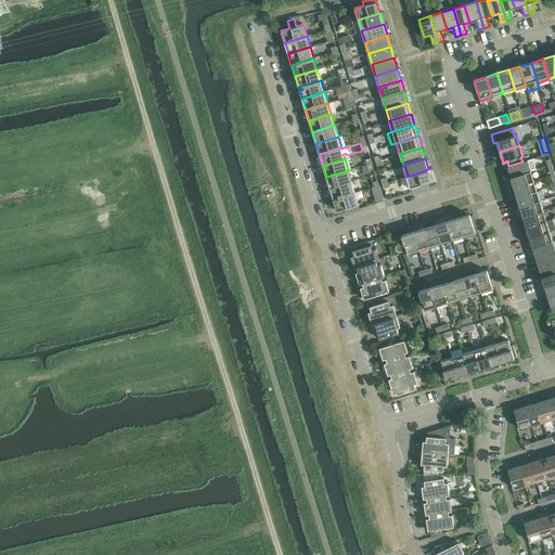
[(523,162),(508,166),(507,166),(511,177),(531,170),(537,169),(533,158),(528,160),(523,162)]
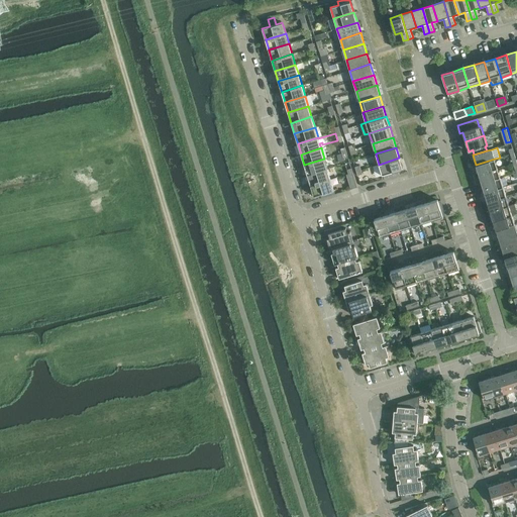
[(399,158),(379,165),(382,175),(403,169),(399,158)]
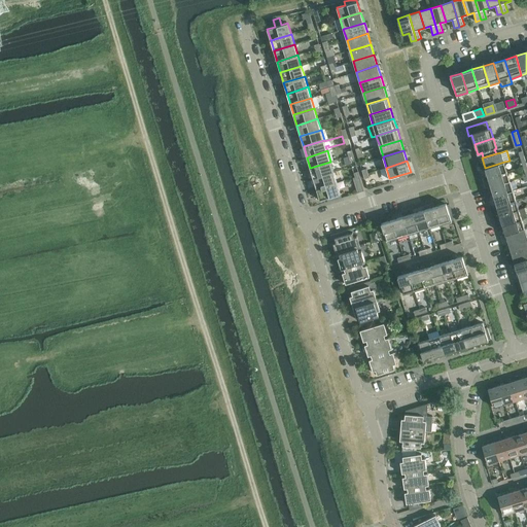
[(310,168),(313,178),(334,172),(330,162),(310,168)]
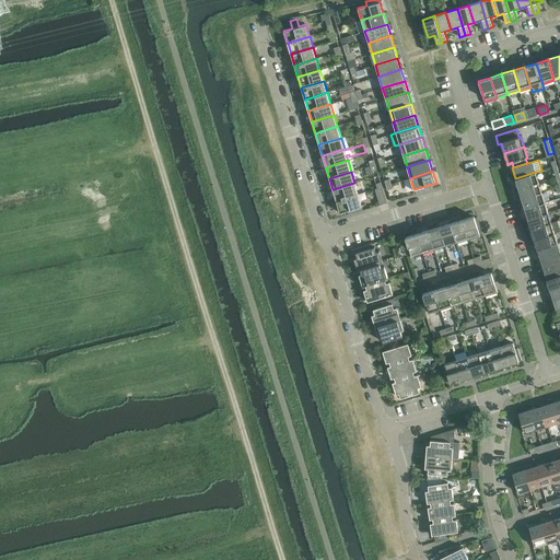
[(515,178),(518,188),(538,183),(536,172),(515,178)]
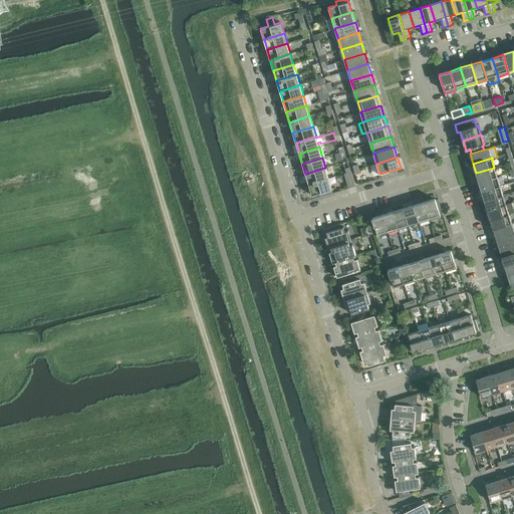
[(305,174),(308,185),(329,178),(325,168),(305,174)]
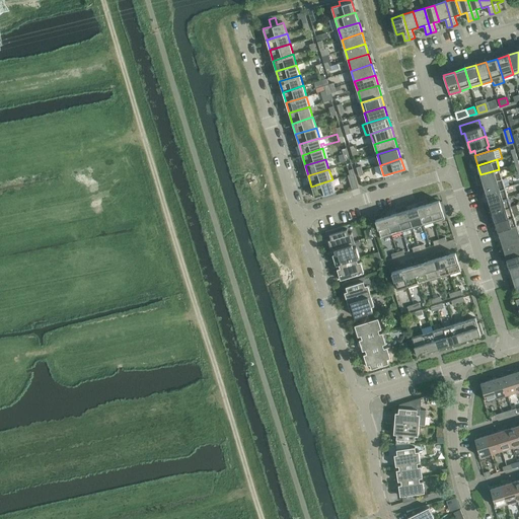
[(480,174),(484,184),(502,178),(499,169),(480,174)]
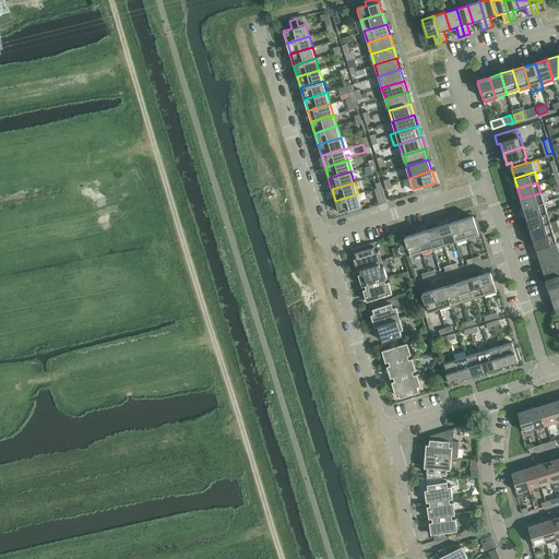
[(381,186),(377,188),(375,189),(379,204),(387,202),(381,186)]
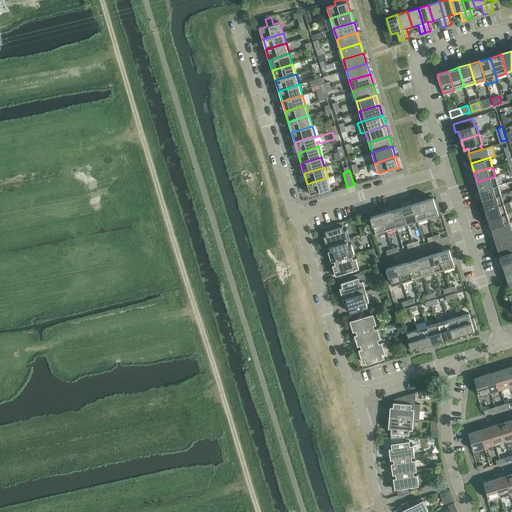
[(477,182),(480,191),(498,185),(495,176),(477,182)]
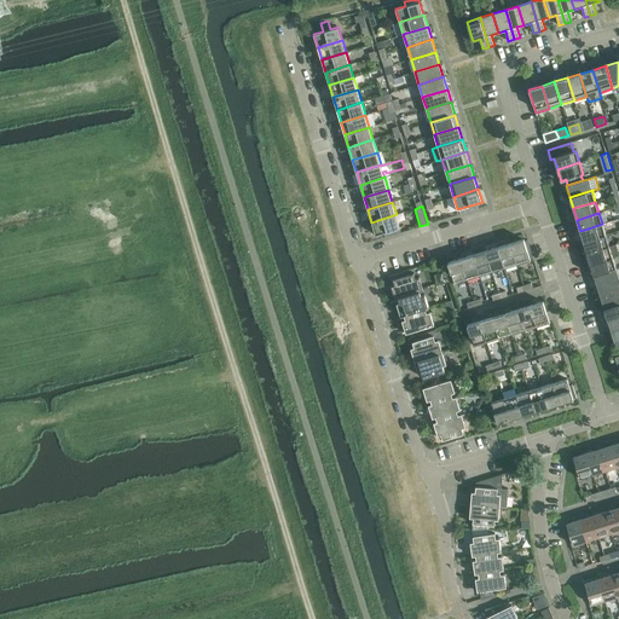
[(397,214),(371,223),(376,235),(400,227),(397,214)]
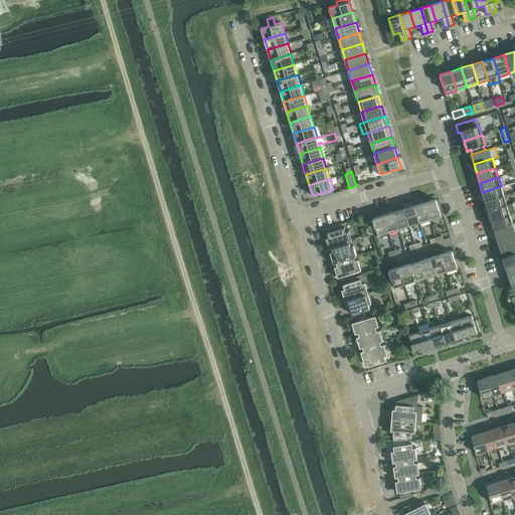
[(483,192),(485,201),(504,195),(501,186),(483,192)]
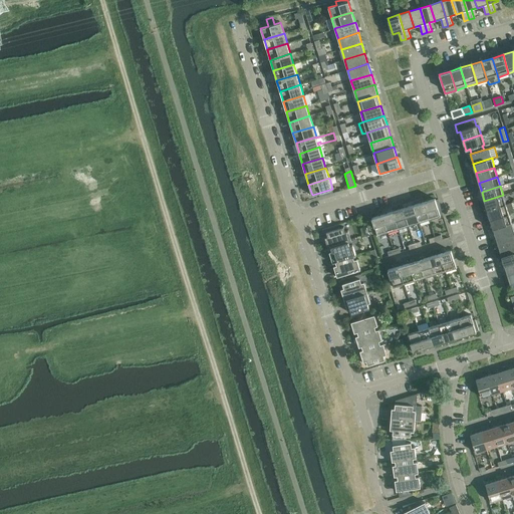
[(484,201),(487,210),(506,204),(503,195),(484,201)]
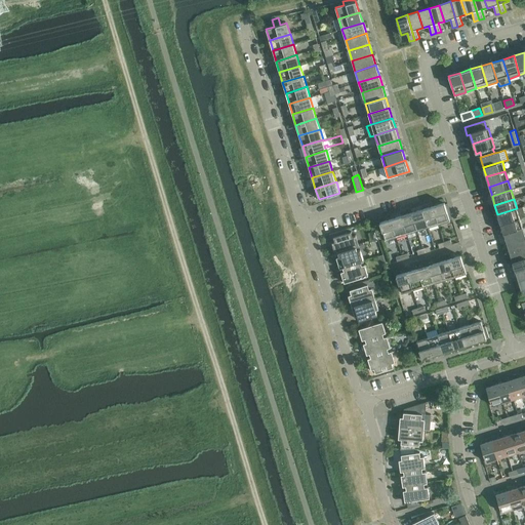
[(444,203),(433,206),(439,224),(450,220),(444,203)]
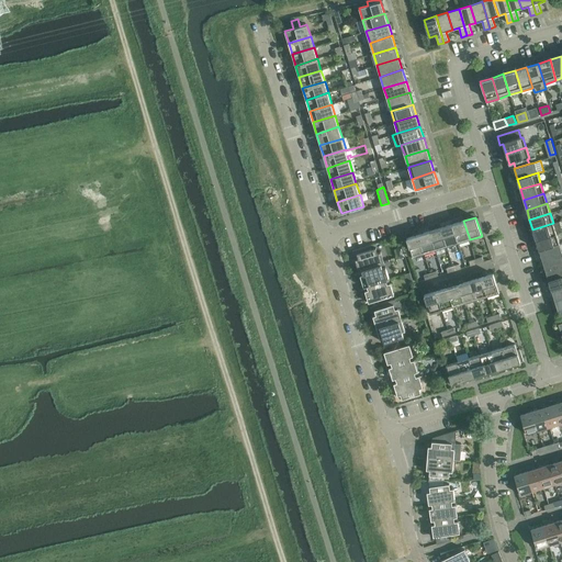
[(463,221),(452,224),(458,243),(470,239),(463,221)]
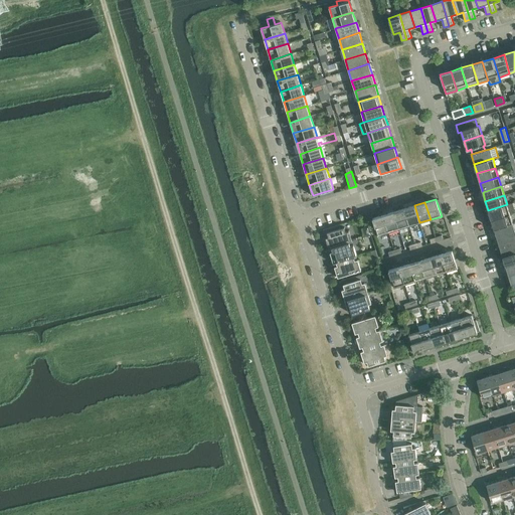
[(488,210),(491,219),(510,214),(507,204),(488,210)]
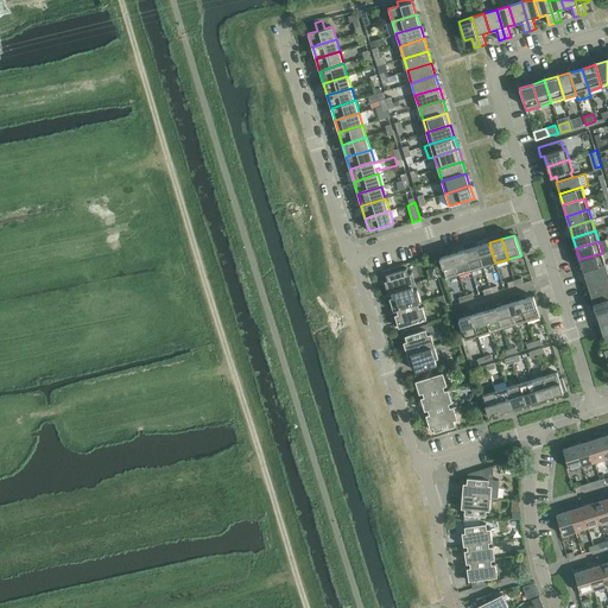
[(489,242),(477,246),(483,267),(495,263),(489,242)]
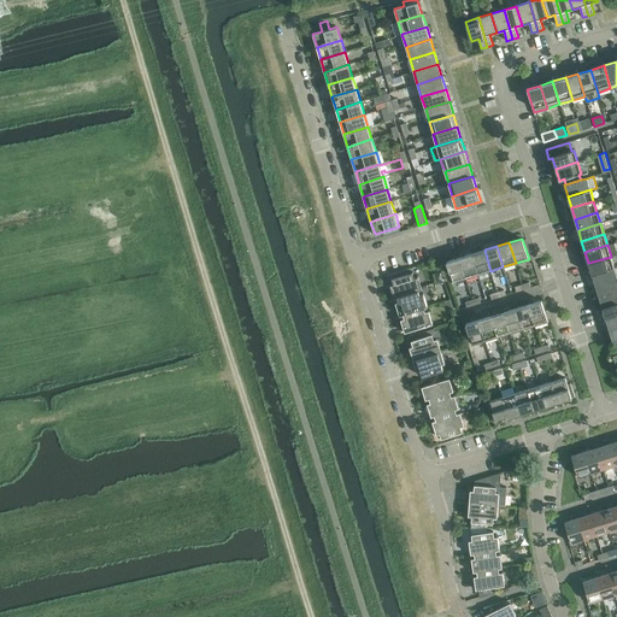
[(485,250),(471,254),(479,275),(491,271),(485,250)]
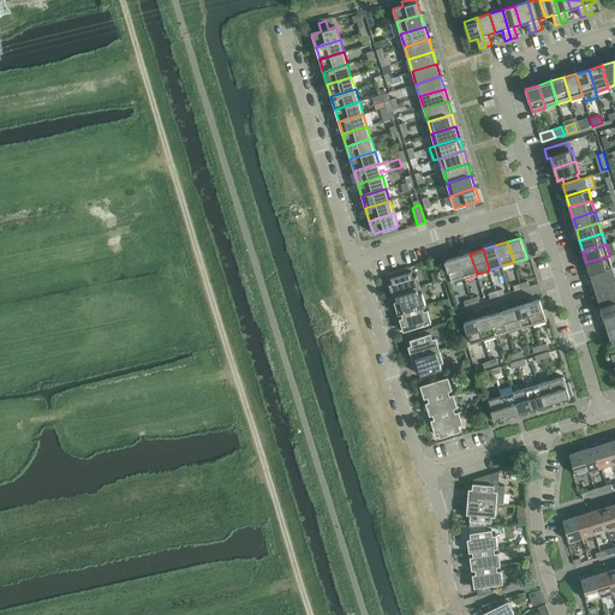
[(470,254),(458,257),(464,278),(477,274),(470,254)]
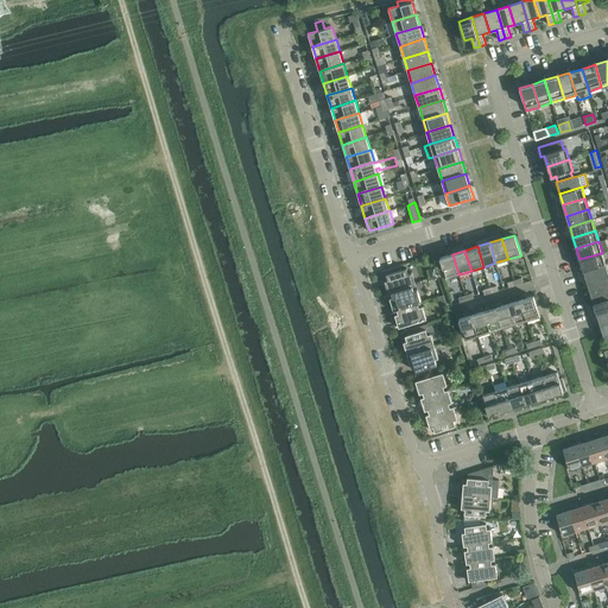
[(580,259),(583,271),(606,264),(602,253),(580,259)]
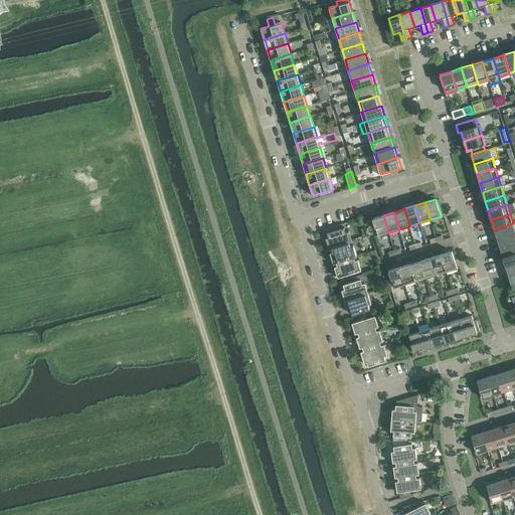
[(388,232),(383,215),(372,218),(378,235),(388,232)]
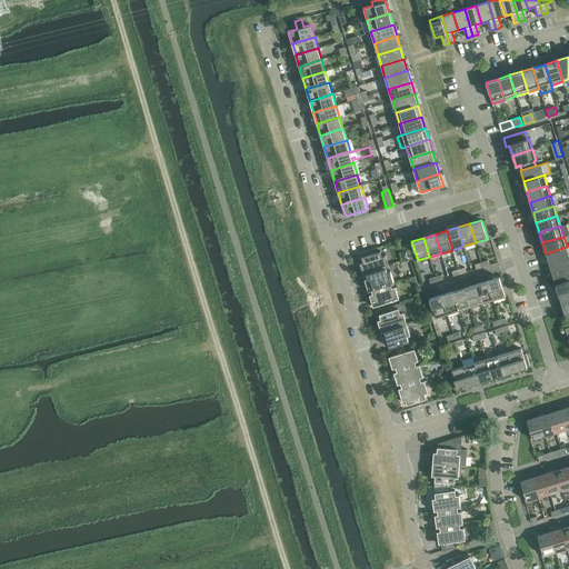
[(546,253),(549,263),(568,257),(568,255),(567,247),(546,253)]
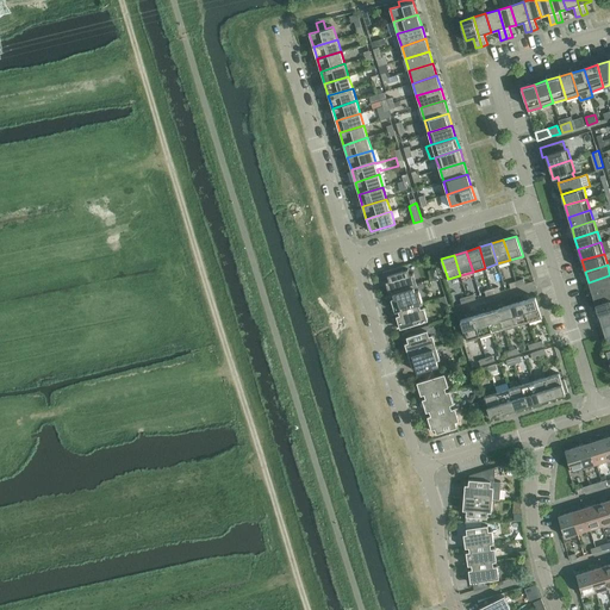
[(393,294),(414,287),(417,286),(414,273),(410,274),(409,269),(404,271),(402,266),(383,272),(384,277),(387,277),(391,285),(387,285),(390,294),(393,294)]
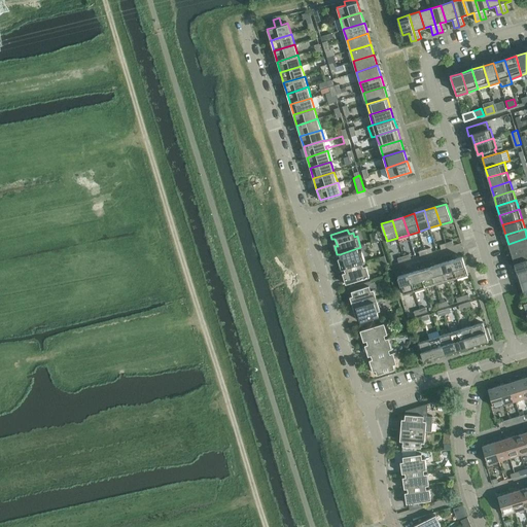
[(526,238),(508,244),(512,253),(526,248),(526,238)]
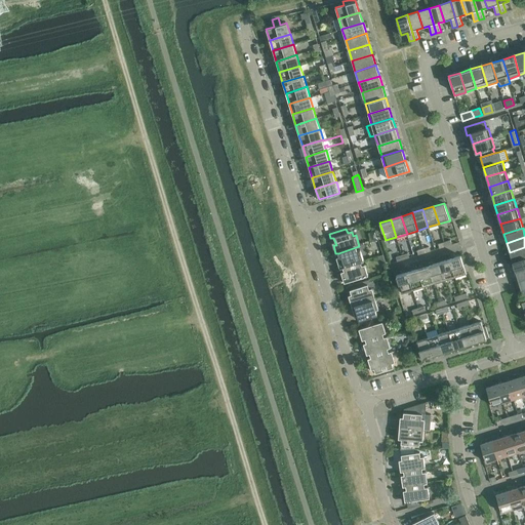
[(342,268),(361,263),(364,261),(360,250),(357,251),(356,247),(338,253),(340,259),(337,260),(339,269),(342,268)]
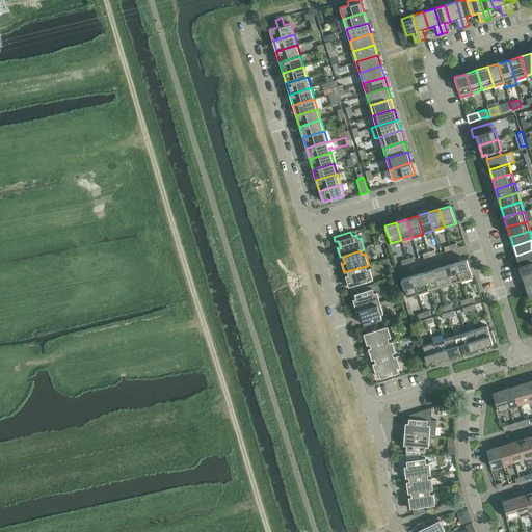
[(531,250),(516,256),(520,265),(531,261),(531,250)]
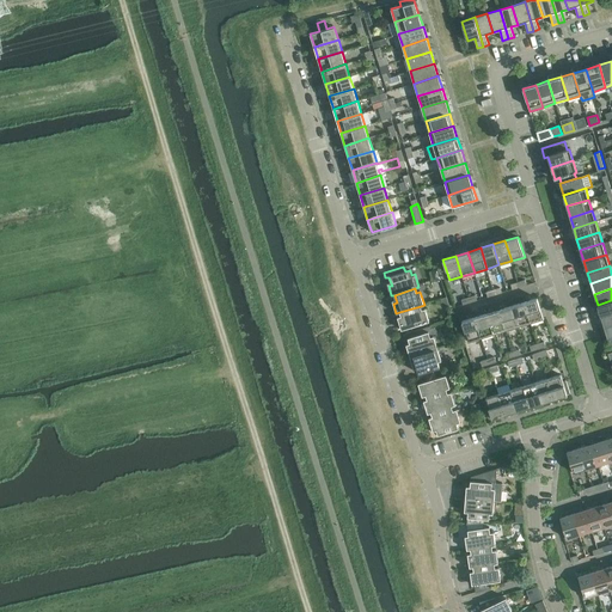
[(537,298),(524,303),(531,323),(544,319),(537,298)]
